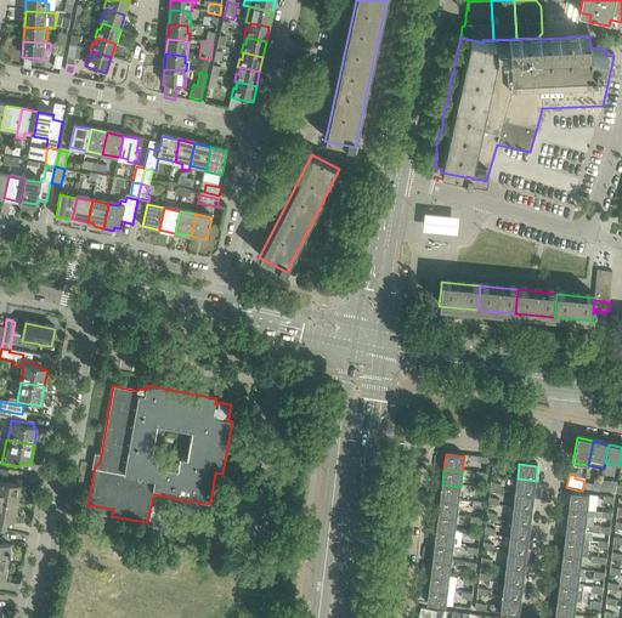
[(518,478),(515,494),(533,497),(536,481),(518,478)]
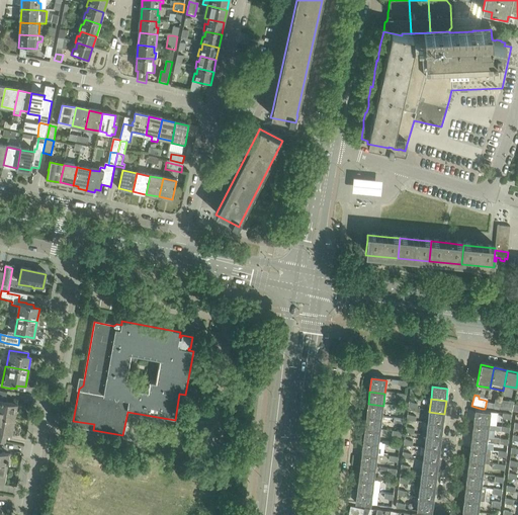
[(0,403),(0,418),(14,421),(17,406),(0,403)]
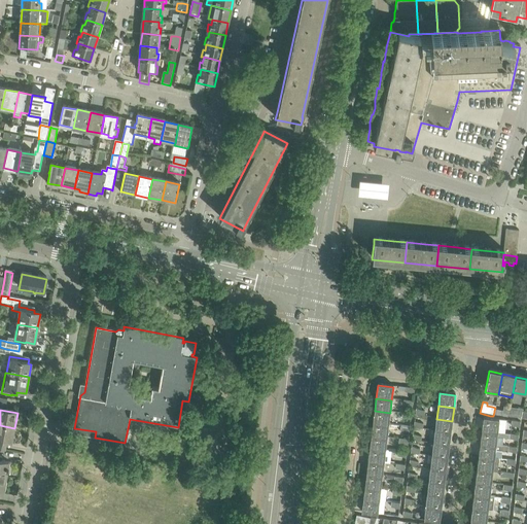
[(375,411),(373,424),(388,426),(390,413),(375,411)]
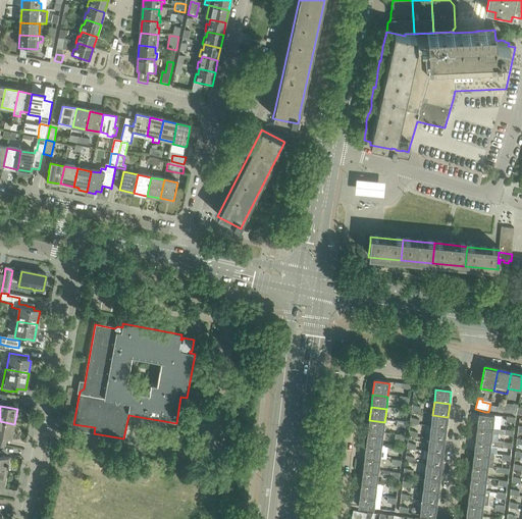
[(430,427),(447,429),(448,417),(432,415),(430,427)]
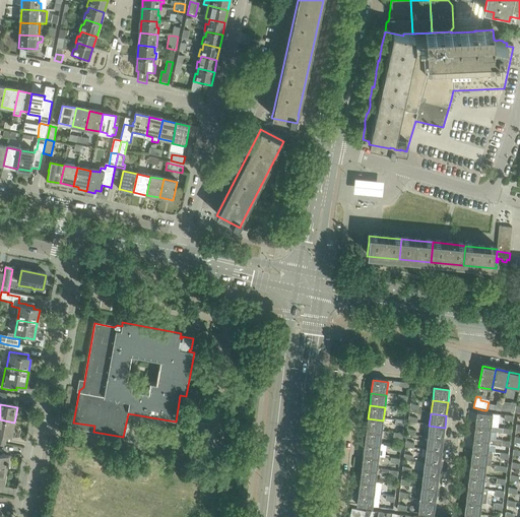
[(477,413),(475,427),(491,428),(492,415),(477,413)]
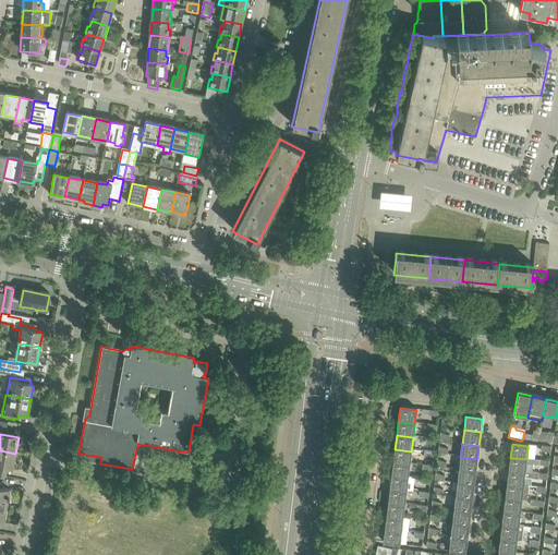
[(395,449),(393,462),(410,465),(411,451),(395,449)]
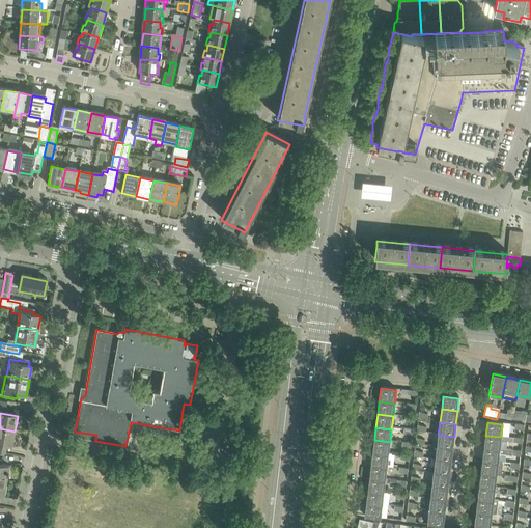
[(0,444),(12,447),(15,432),(0,428),(0,444)]
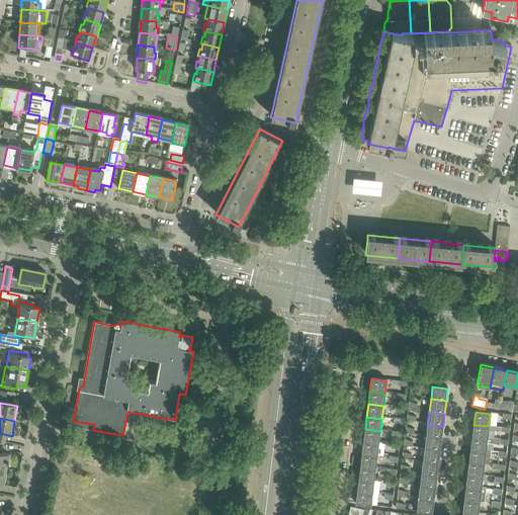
[(427,424),(426,437),(441,439),(443,426),(427,424)]
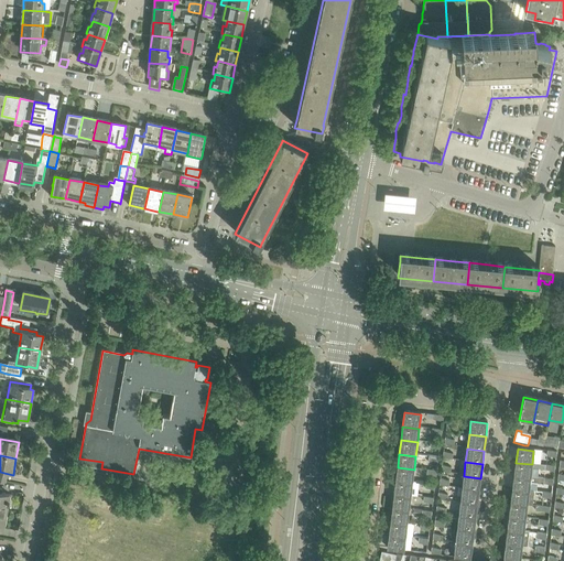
[(516,463),(513,476),(530,478),(531,470),(544,472),(545,466),(532,464),(516,463)]
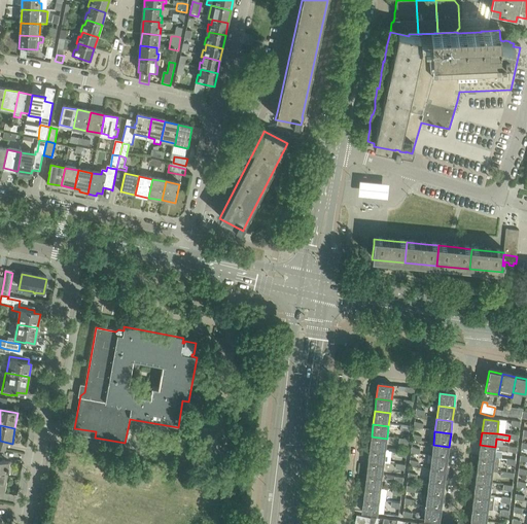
[(372,437),(370,450),(385,452),(387,439),(372,437)]
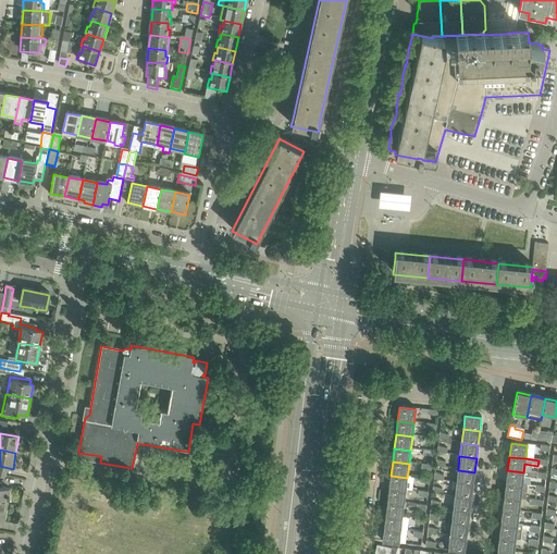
[(456,483),(472,485),(474,472),(458,470),(456,483)]
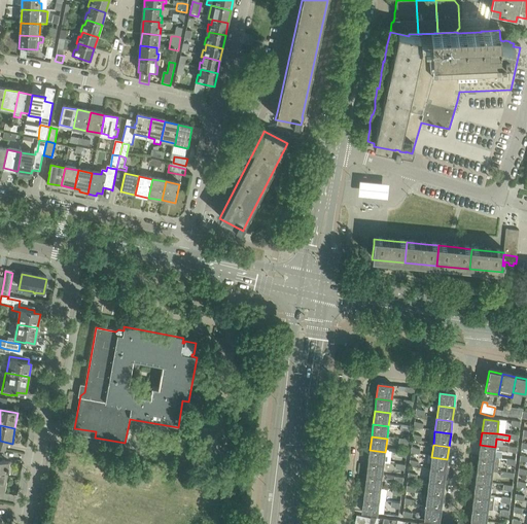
[(480,445),(479,457),(494,459),(495,452),(507,453),(516,455),(517,449),(495,447),(480,445)]
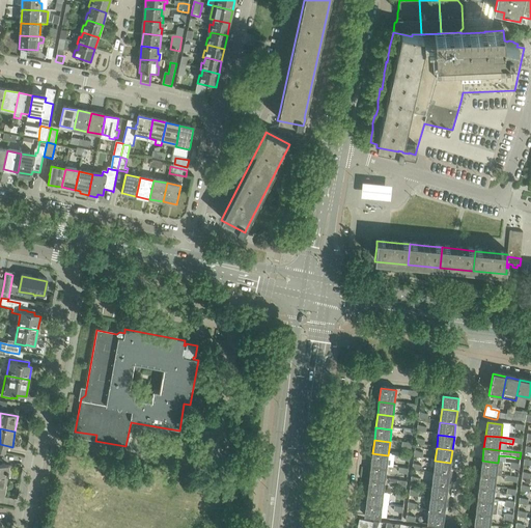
[(372,453),(370,466),(387,468),(388,455),(372,453)]
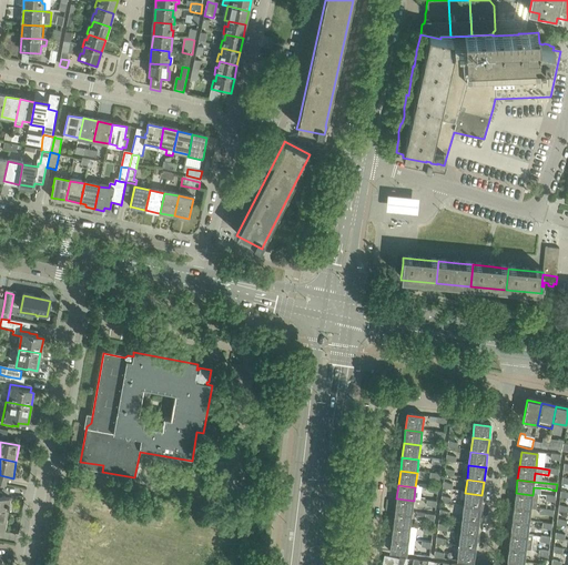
[(480,510),(482,495),(465,493),(464,507),(480,510)]
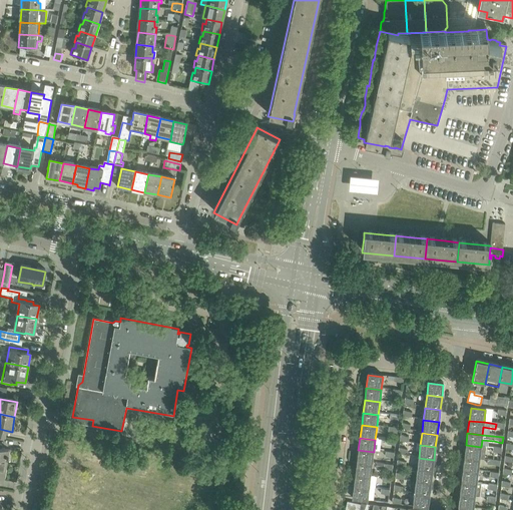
[(464,458),(479,460),(485,460),(486,448),(481,447),(466,445),(464,458)]
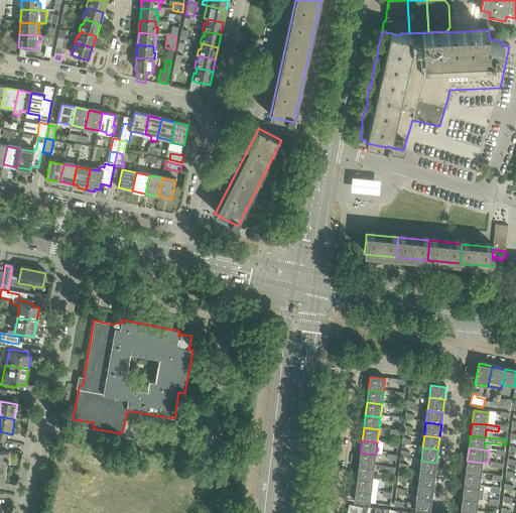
[(0,466),(6,468),(8,455),(1,453),(2,450),(0,449),(0,466)]
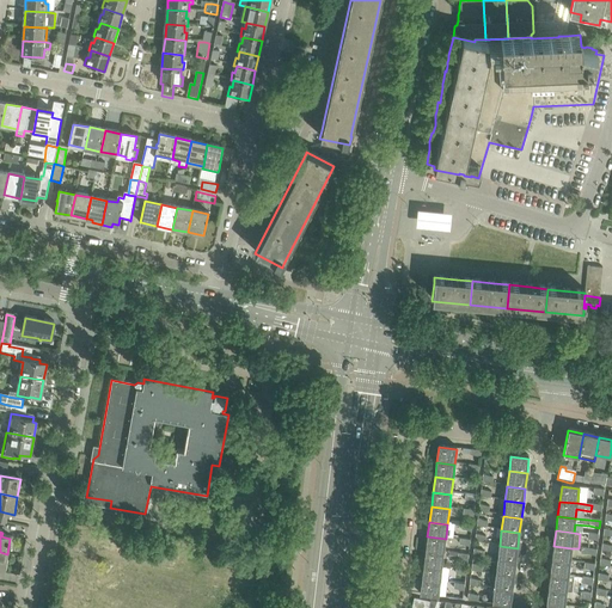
[(427,536),(426,552),(444,554),(446,539),(427,536)]
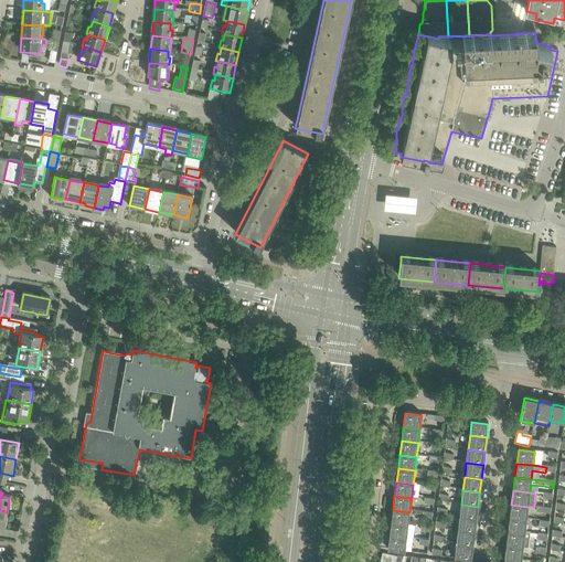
[(459,518),(476,520),(478,507),(461,505),(459,518)]
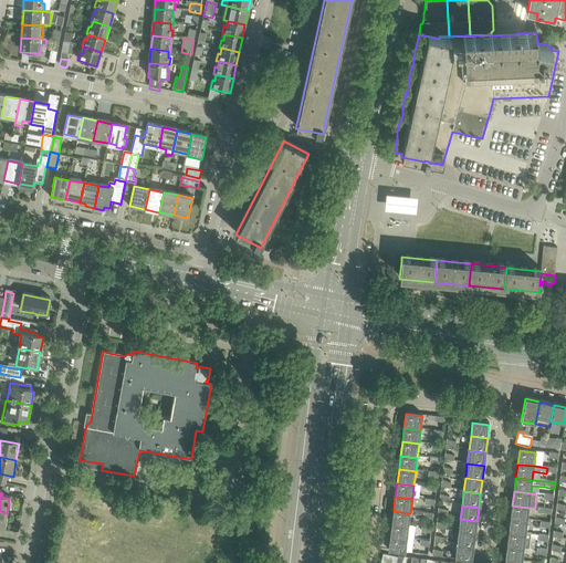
[(512,506),(511,519),(527,521),(528,508),(512,506)]
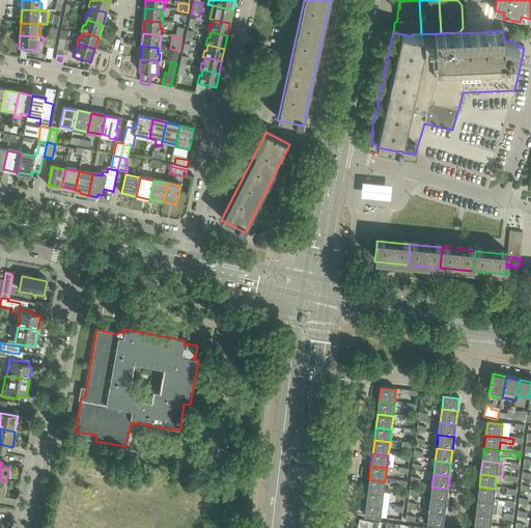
[(369,479),(367,492),(383,494),(385,481),(369,479)]
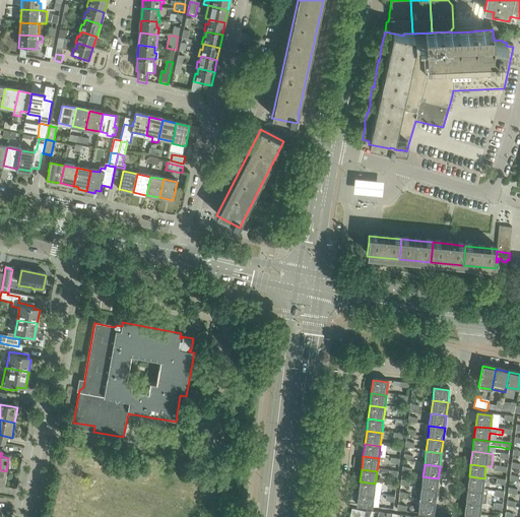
[(437,491),(438,478),(423,476),(421,490),(437,491)]
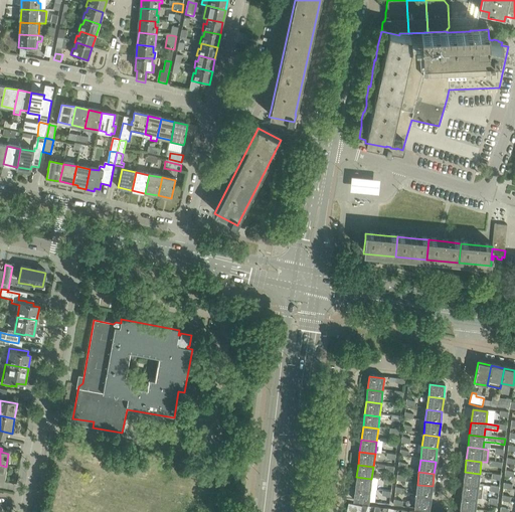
[(465,472),(463,485),(478,487),(480,474),(465,472)]
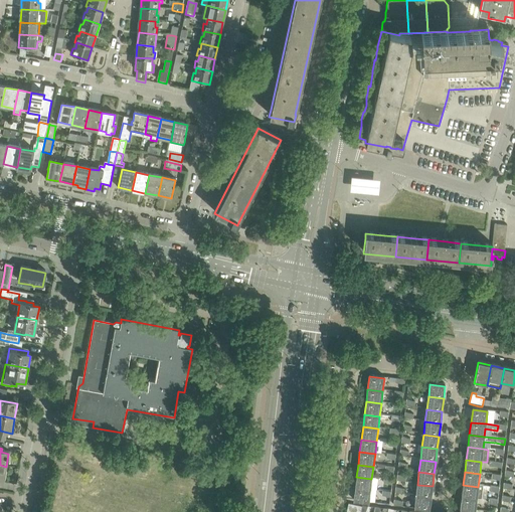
[(356,477),(355,490),(370,492),(371,479),(356,477)]
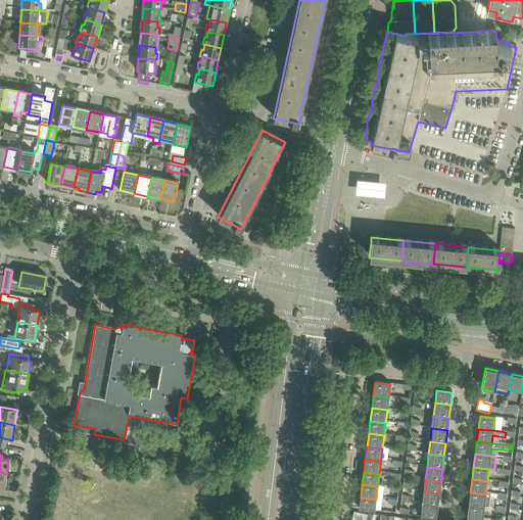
[(422,505),(437,507),(439,493),(424,492),(422,505)]
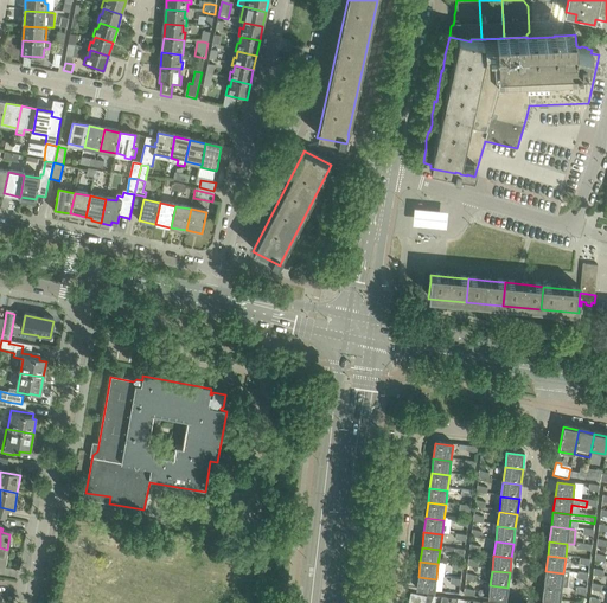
[(544,585),(562,588),(568,589),(570,573),(563,573),(545,571),(544,585)]
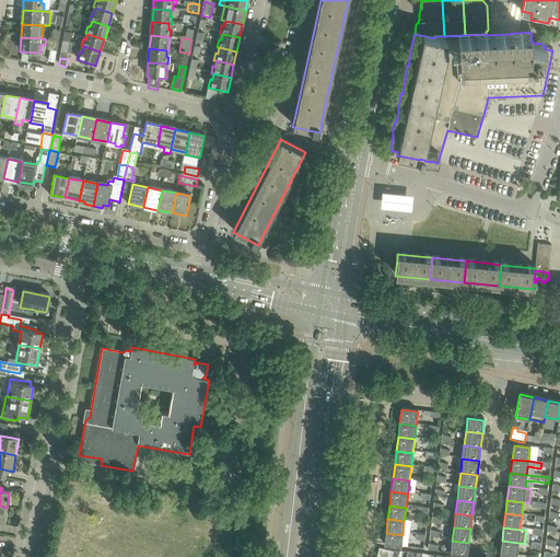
[(400,548),(403,535),(386,533),(384,546),(400,548)]
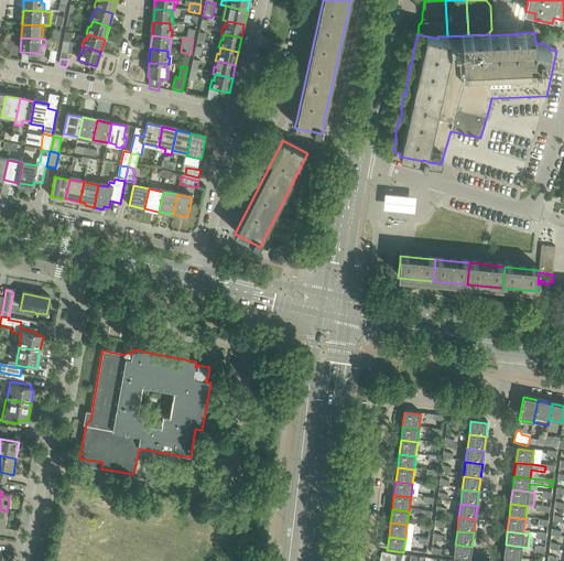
[(470,560),(472,547),(455,545),(454,558),(470,560)]
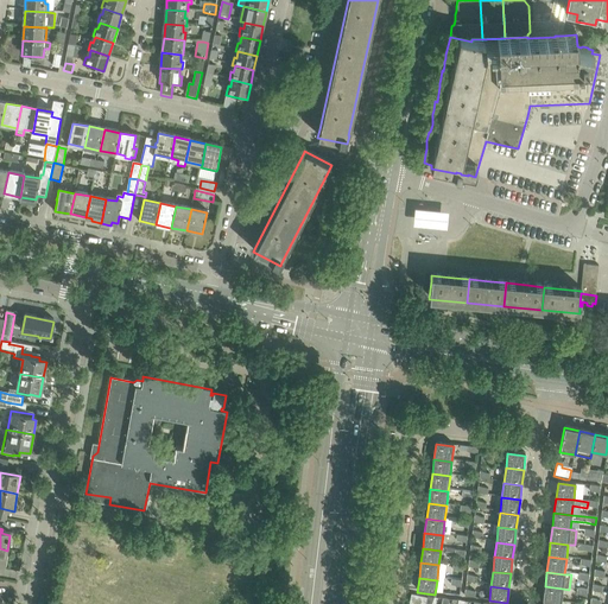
[(545,586),(543,602),(551,603),(561,603),(563,589),(545,586)]
